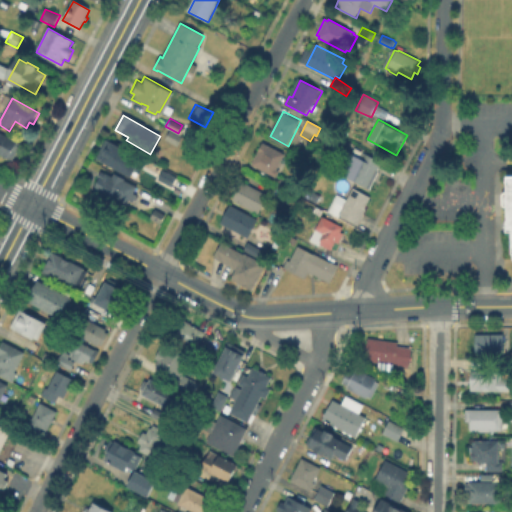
[(180,136),(175,144),(162,137),(167,128),(180,136)]
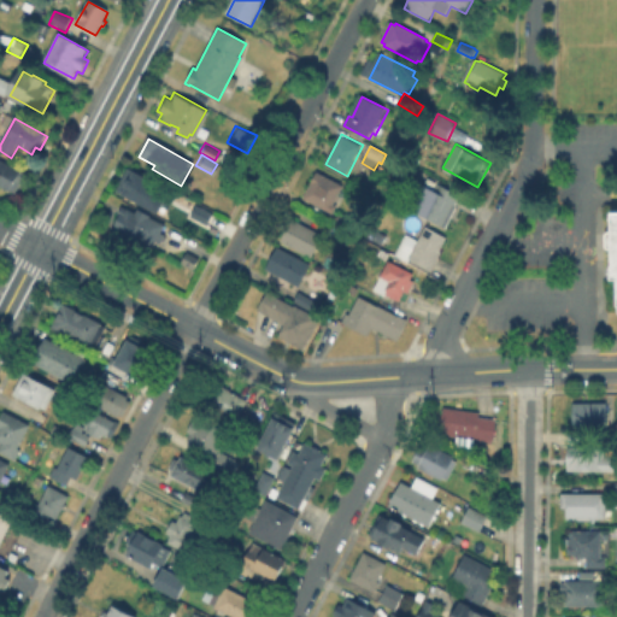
[(21,188),(17,194),(12,192),(11,193),(0,187),(0,160),(23,172),(16,186),(21,188)]
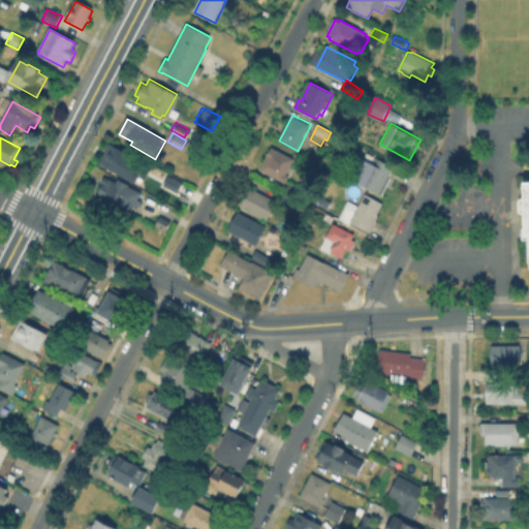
[(96,162),(106,142),(144,161),(133,181),(96,162)]
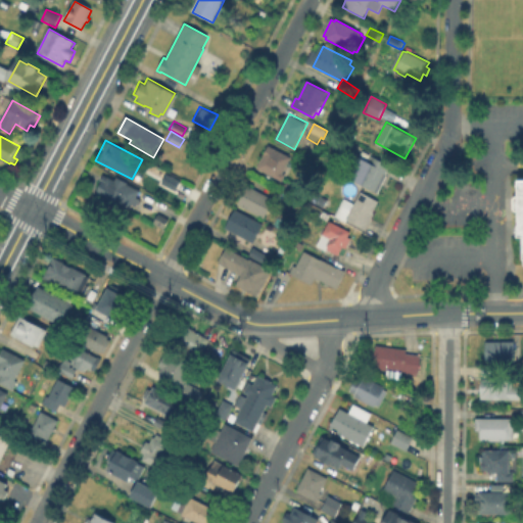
[(287,175),(283,182),(258,169),(270,146),(292,158),(284,174),(287,175)]
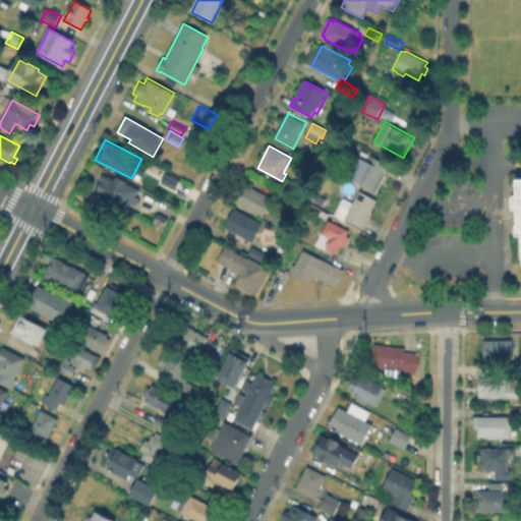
[(359,156),(367,162),(370,156),(389,166),(379,193),(347,179),(359,156)]
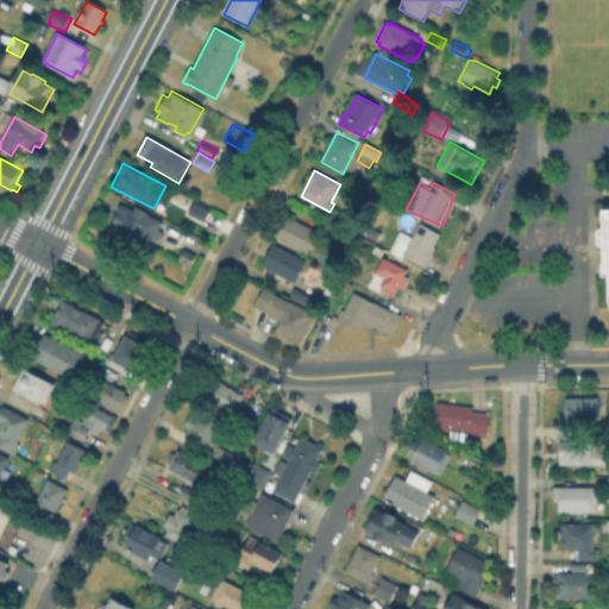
[(184,212),(190,200),(207,209),(201,220),(184,212)]
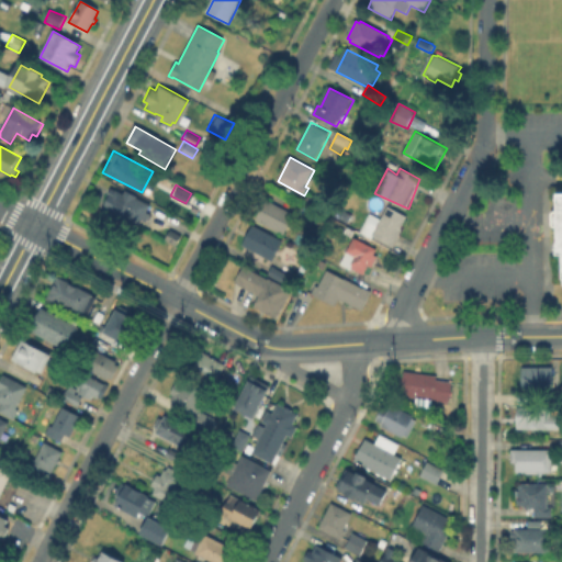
[(116,190),(125,194),(126,191),(137,197),(136,199),(150,206),(146,214),(150,216),(147,223),(143,221),(141,225),(124,216),(122,221),(112,215),(114,211),(104,205),(113,190),(115,192),(116,190)]
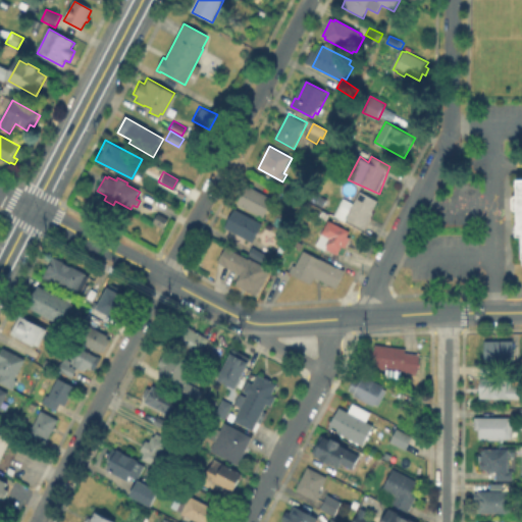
[(521,178),(511,178),(511,195),(508,197),(508,207),(511,209),(512,224),(510,224),(511,235),(516,236),(517,258),(519,258),(519,263),(521,263),(521,178)]
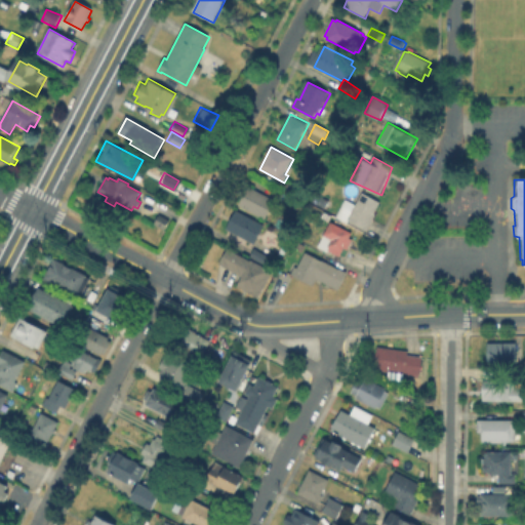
[(276,203),(267,220),(240,207),(250,189),(276,203)]
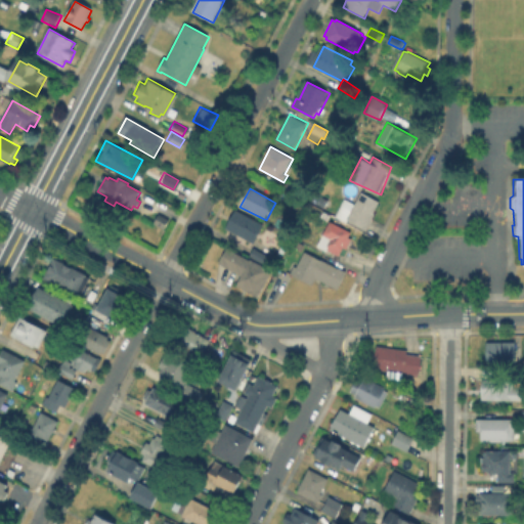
[(380,202),(374,213),(377,214),(369,229),(349,220),(348,222),(338,217),(346,200),(356,205),(362,192),(380,202)]
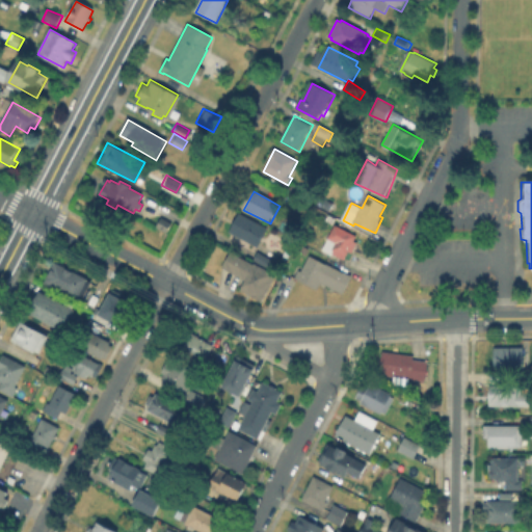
[(169,219),(165,228),(156,222),(160,214),(169,219)]
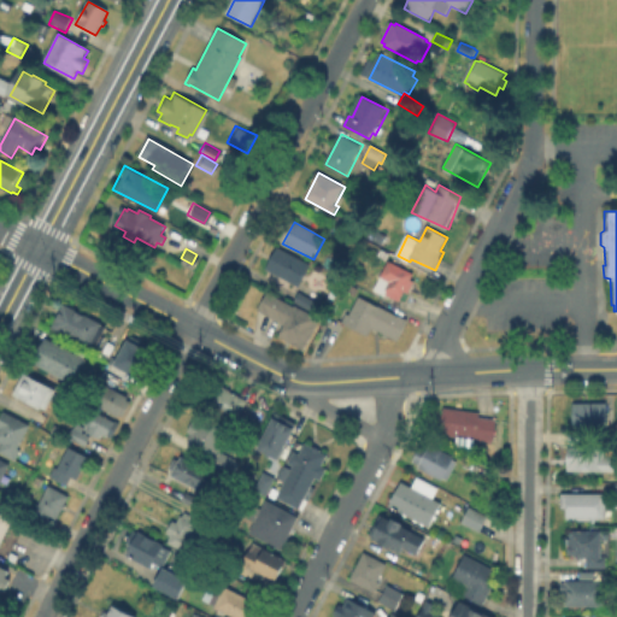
[(306,278),(300,288),(266,272),(277,250),(311,266),(306,278)]
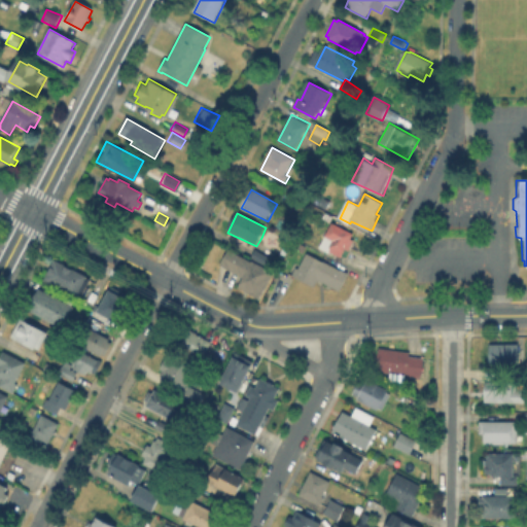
[(332,216),(329,221),(323,218),(326,213),(332,216)]
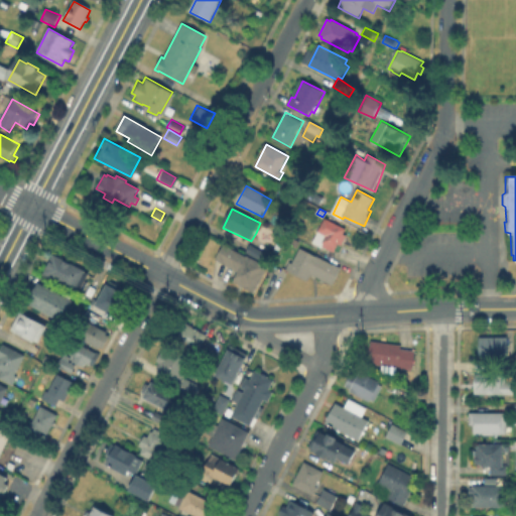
[(348,236),(342,246),(338,244),(335,253),(313,243),(326,219),(346,229),(348,236)]
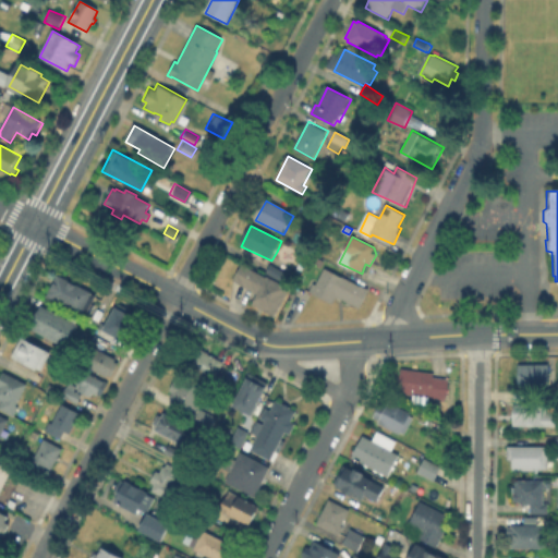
[(291,290),(276,323),(258,315),(259,312),(252,307),(257,296),(232,281),(242,264),(291,290)]
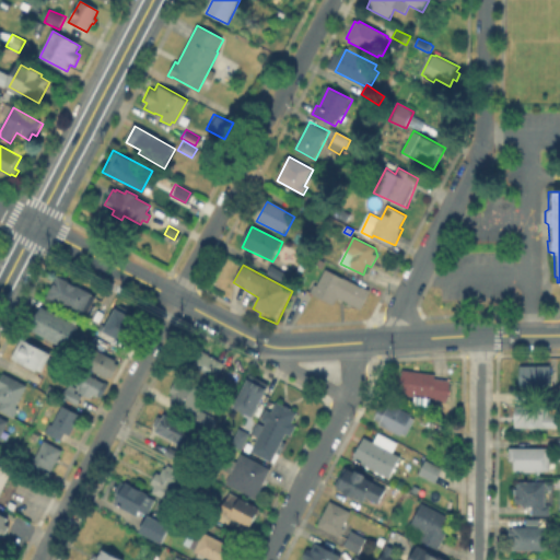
[(372,292),(362,310),(339,298),(335,305),(313,294),(325,269),(372,292)]
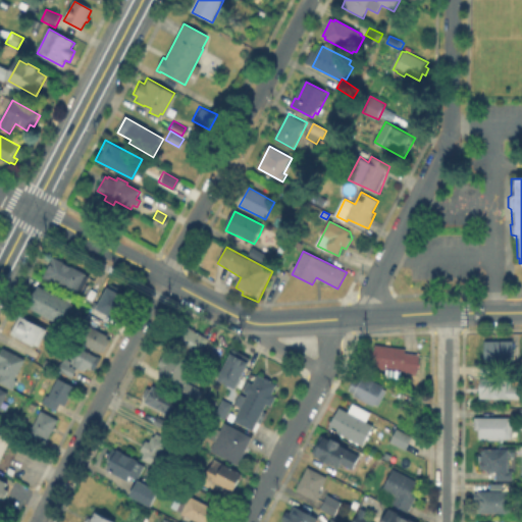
[(91,278),(81,299),(44,279),(54,260),(91,278)]
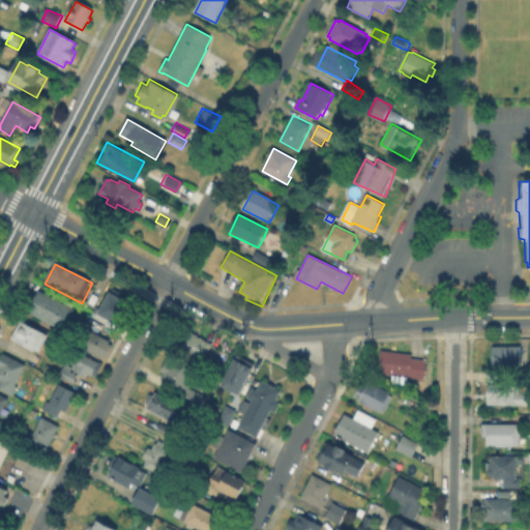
[(76,313),(64,332),(29,314),(40,294),(76,313)]
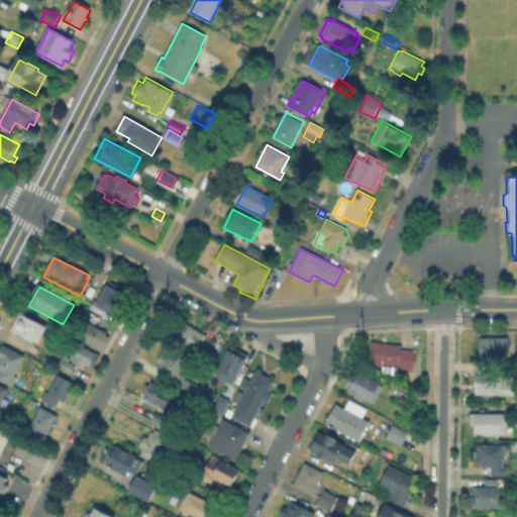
[(125,296),(114,317),(105,312),(97,326),(84,319),(90,308),(95,310),(107,287),(125,296)]
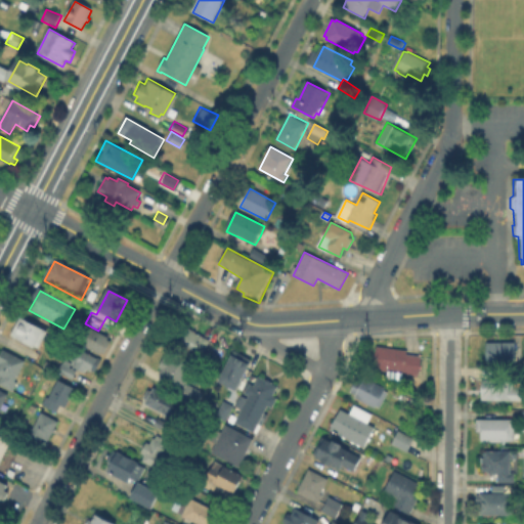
[(47,334),(38,351),(10,337),(19,319),(47,334)]
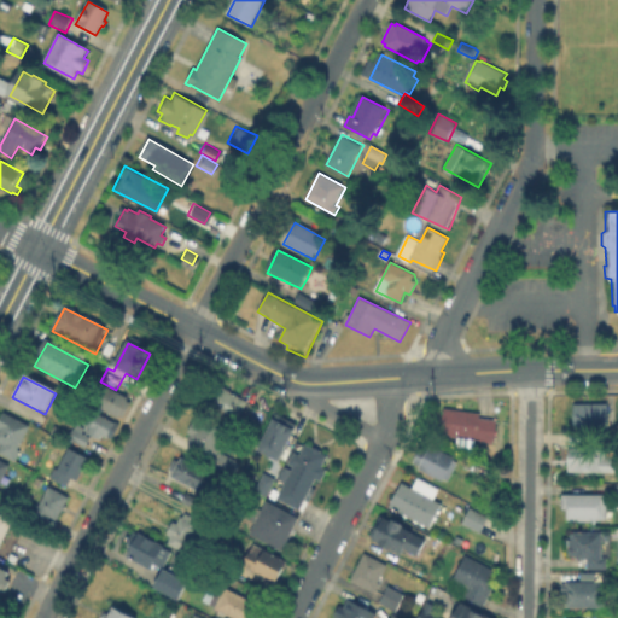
[(250,403),(238,424),(197,402),(208,382),(250,403)]
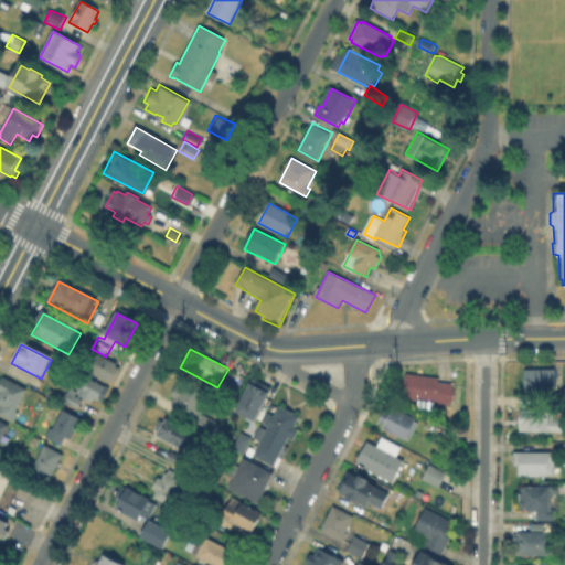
[(120,371),(114,384),(110,382),(108,385),(87,373),(97,355),(118,366),(117,370),(120,371)]
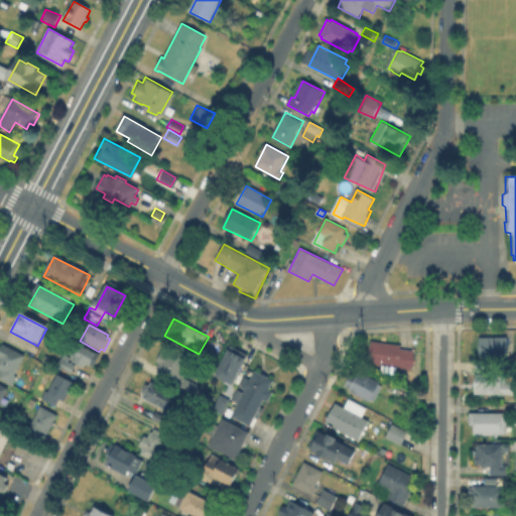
[(515,342),(515,352),(507,352),(507,358),(483,358),(483,339),(507,339),(507,341),(515,342)]
